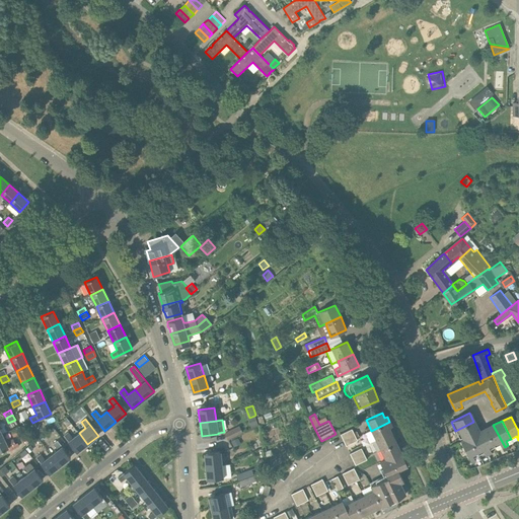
[(389,422),(371,431),(376,440),(391,433),(389,428),(392,427),(389,422)]
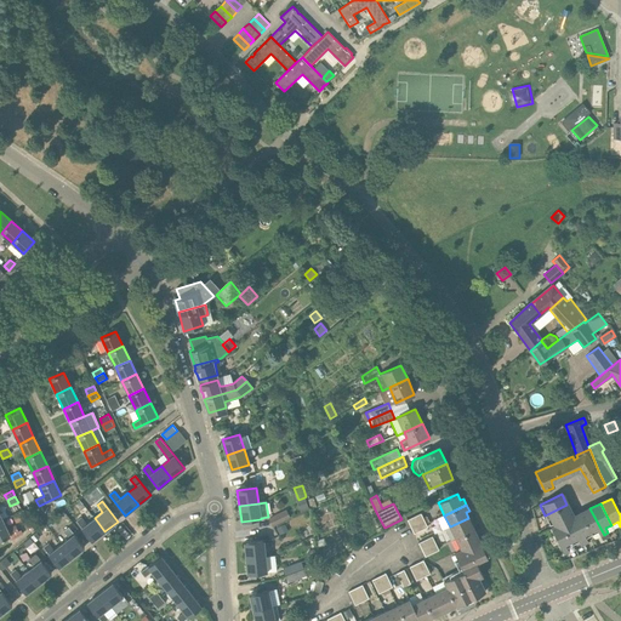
[(557,525),(562,523),(569,519),(568,517),(571,514),(567,505),(545,516),(550,525),(556,523),(557,525)]
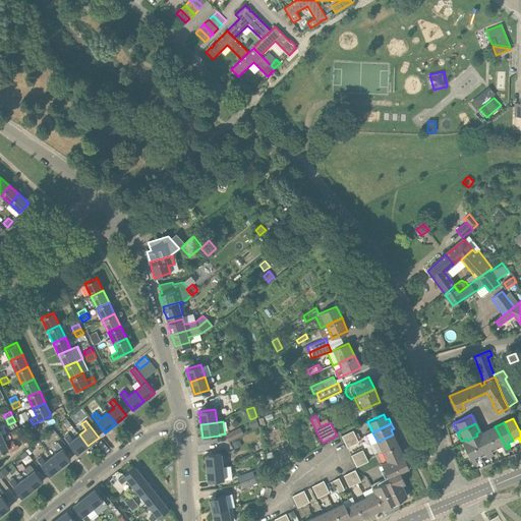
[(507,449),(495,426),(487,430),(497,449),(502,447),(504,451),(507,449)]
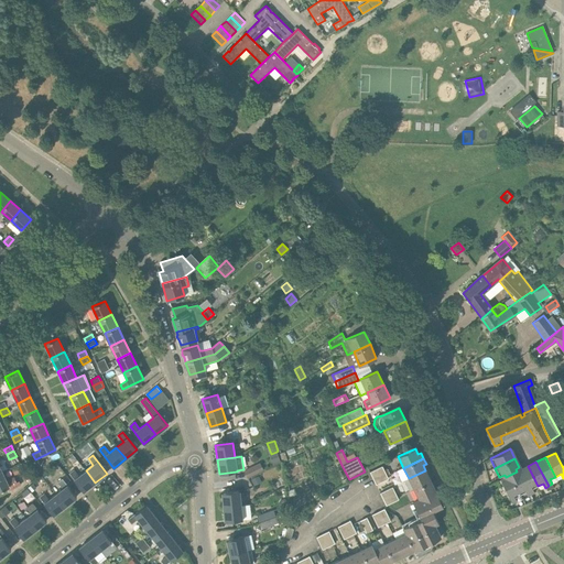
[(247,477),(263,469),(260,463),(243,472),(247,477)]
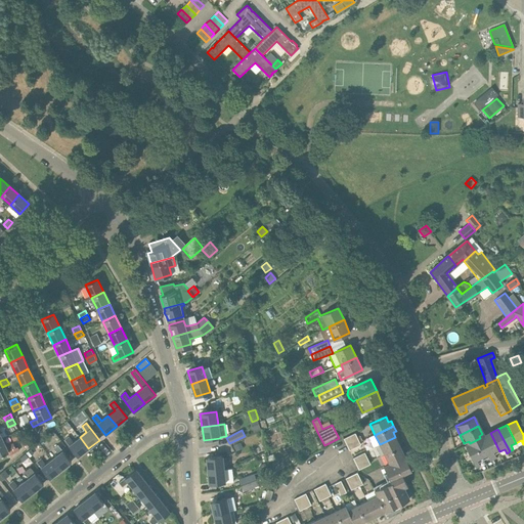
[(13,441),(22,436),(18,431),(10,435),(13,441)]
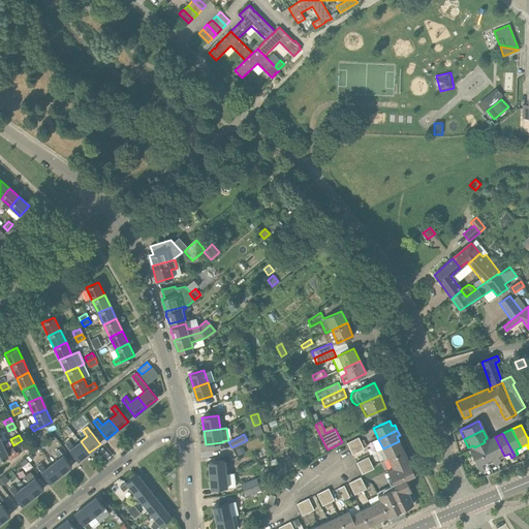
[(25,440),(26,442),(29,447),(36,444),(32,436),(25,440)]
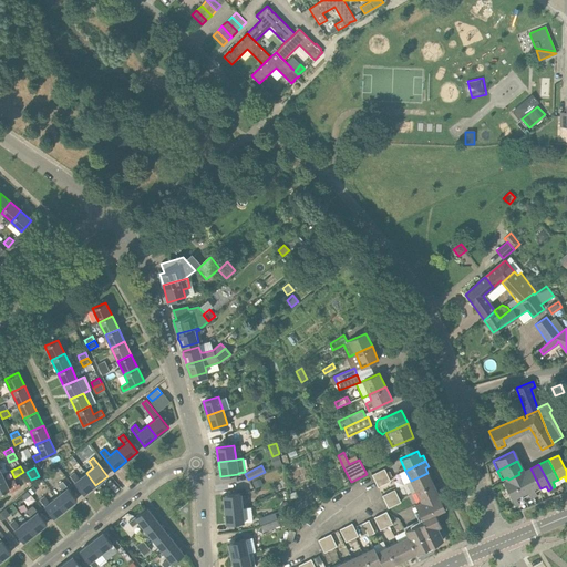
[(375,481),(388,475),(384,468),(372,475),(375,481)]
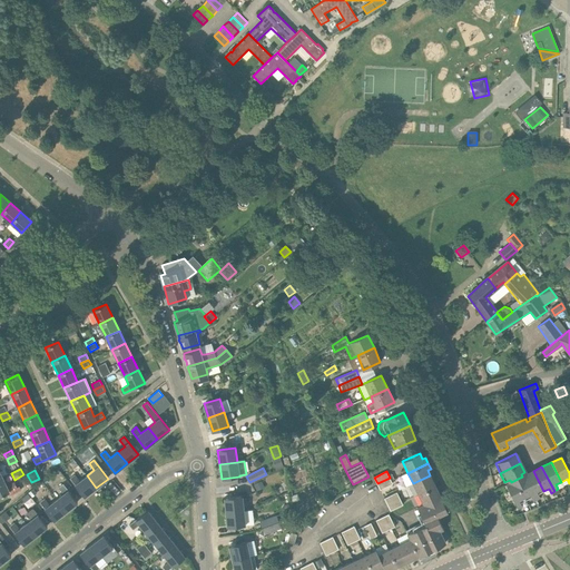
[(543,491),(533,471),(526,475),(537,500),(540,498),(538,494),(543,491)]
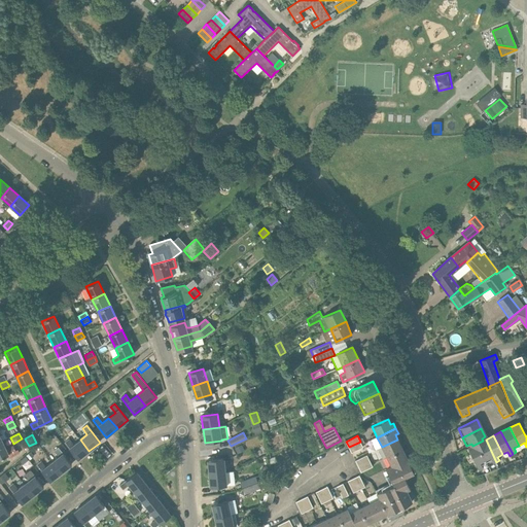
[(89,451),(80,440),(74,445),(69,438),(65,443),(77,459),(89,451)]
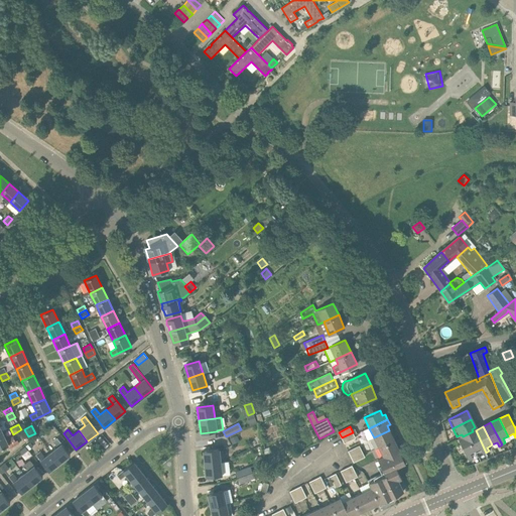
[(389,430),(374,437),(379,447),(394,440),(389,430)]
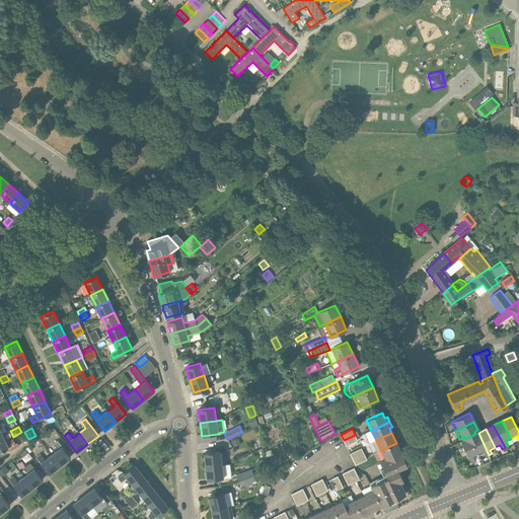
[(469,437),(478,455),(484,453),(486,456),(489,455),(478,433),(475,434),(469,437)]
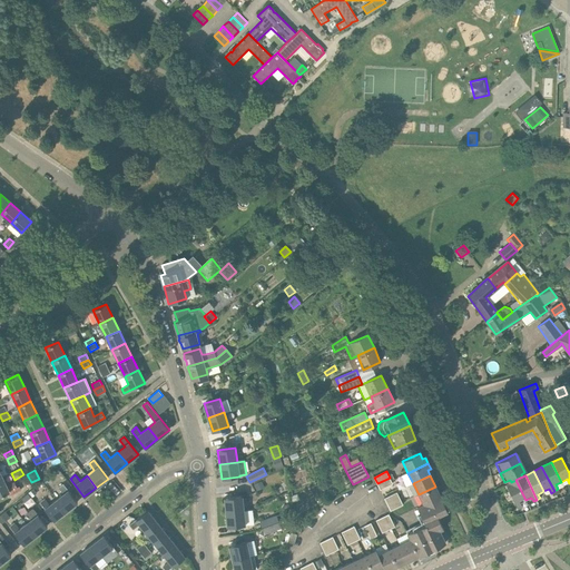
[(30,489),(33,485),(28,477),(21,479),(26,487),(28,485),(30,489)]
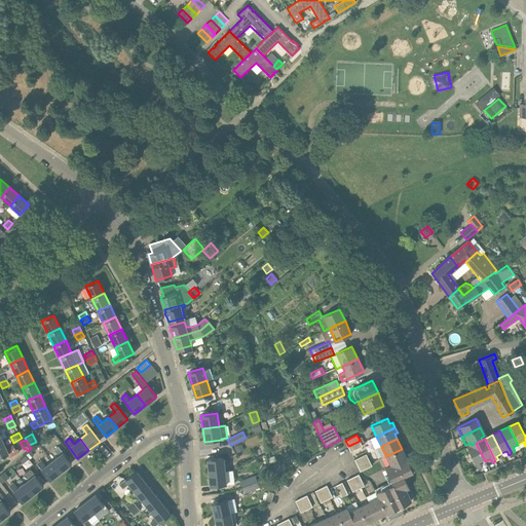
[(2,441),(0,442),(0,457),(9,453),(10,457),(20,452),(17,449),(15,450),(13,445),(6,449),(2,441)]
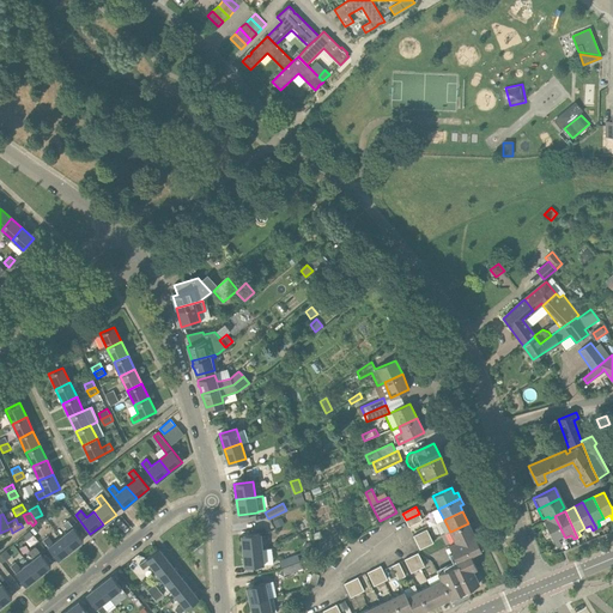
[(423,521),(419,514),(406,520),(408,527),(423,521)]
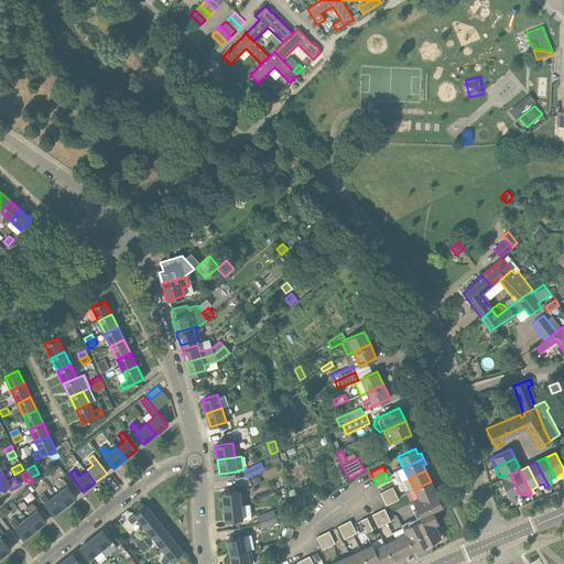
[(510,475),(506,477),(501,480),(513,503),(517,501),(514,498),(520,495),(510,475)]
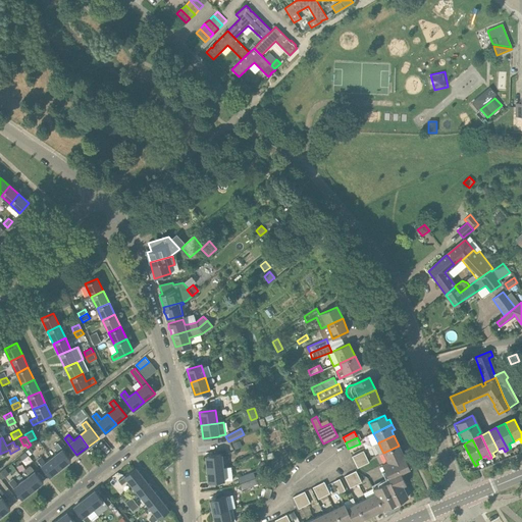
[(242,447),(240,440),(232,445),(235,450),(242,447)]
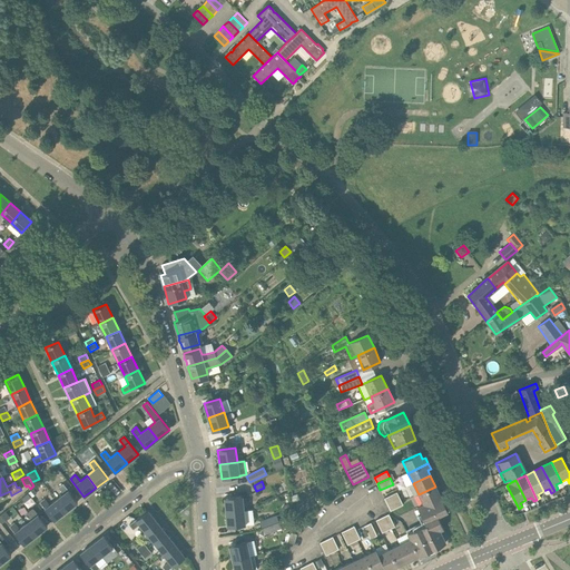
[(64,494),(57,500),(66,511),(77,502),(64,484),(59,488),(64,494)]
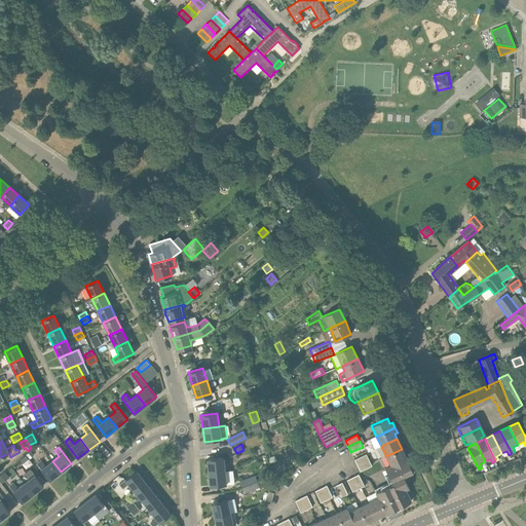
[(402,449),(386,456),(390,466),(407,458),(402,449)]
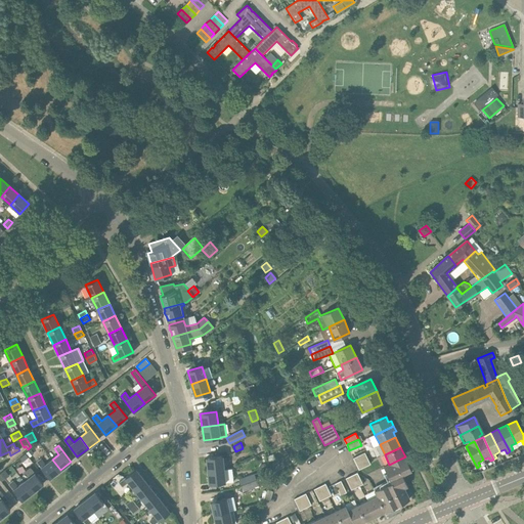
[(353,459),(356,465),(367,459),(364,452),(353,459)]
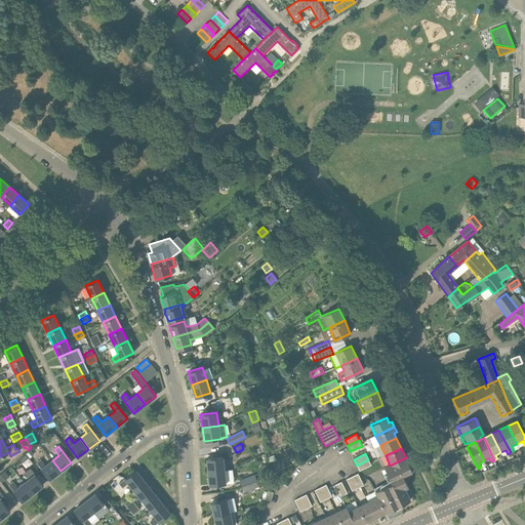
[(208,472),(224,470),(223,456),(207,458),(208,472)]
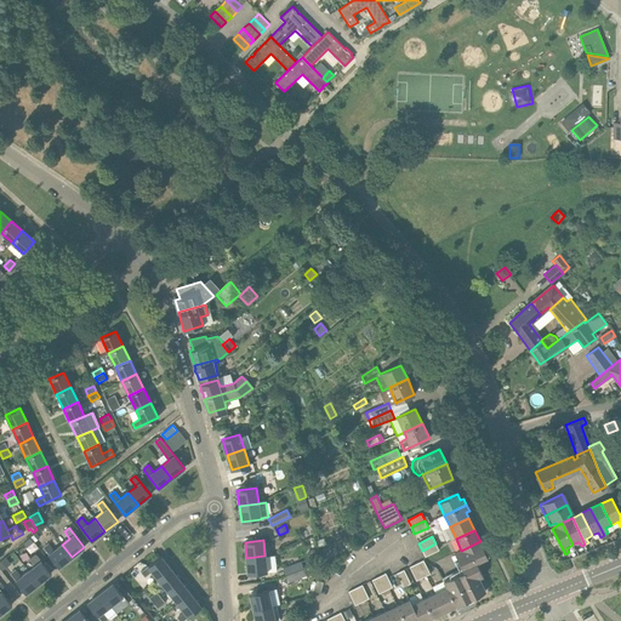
[(480,541),(461,551),(455,553),(460,563),(462,569),(465,568),(466,570),(443,581),(446,587),(455,607),(467,600),(468,604),(480,599),(478,596),(485,592),(479,577),(483,576),(476,562),(488,557),(484,551),(480,541)]
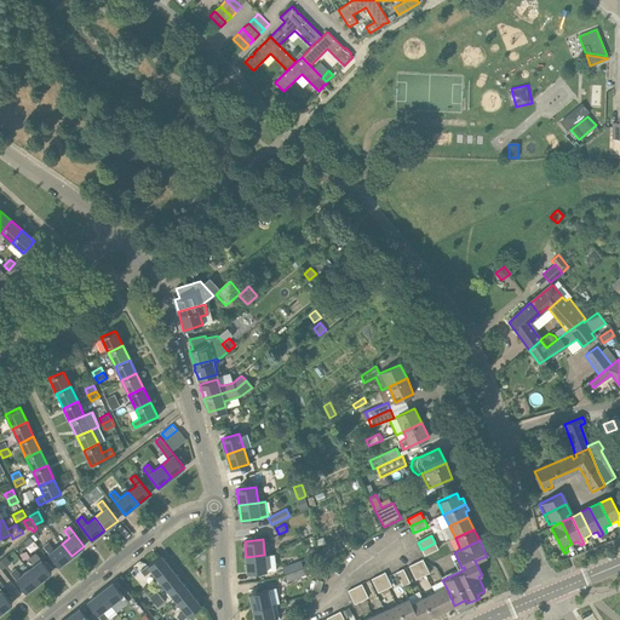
[(72,556),(62,544),(55,550),(49,543),(44,546),(58,567),(72,556)]
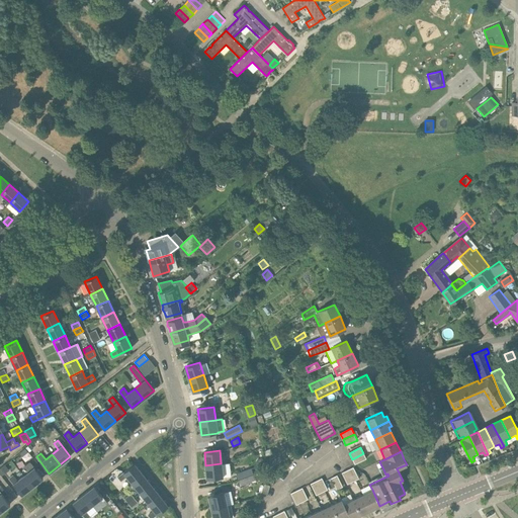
[(363,453),(352,459),(355,464),(366,459),(363,453)]
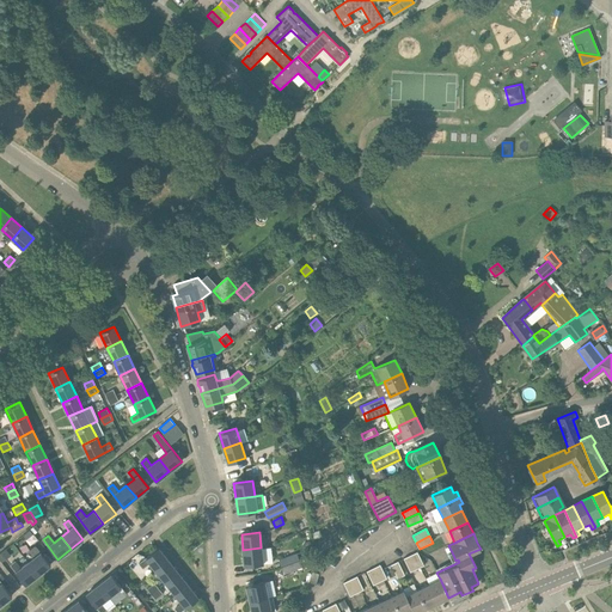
[(35,557),(29,563),(38,575),(50,564),(36,545),(29,551),(35,557)]
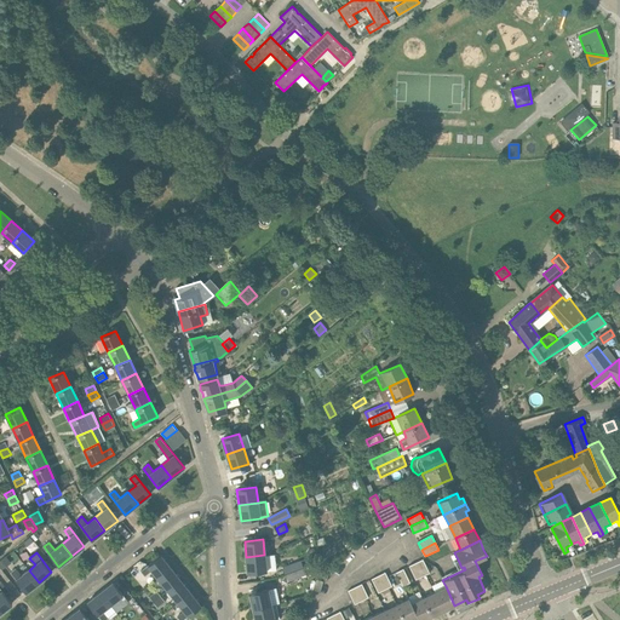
[(151,570),(158,578),(171,568),(161,555),(141,570),(144,575),(151,570)]
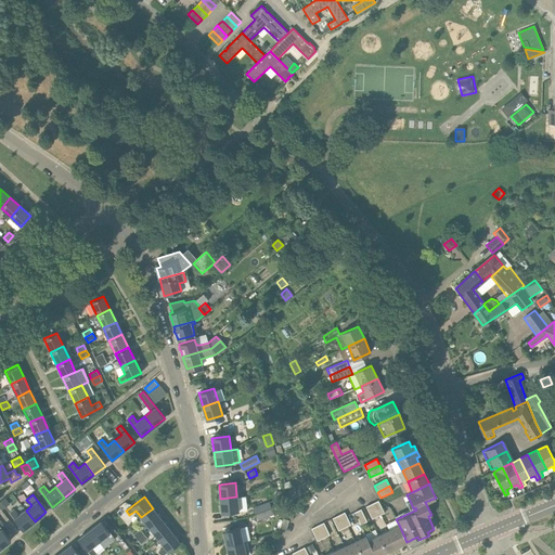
[(239,511),(236,497),(220,499),(221,513),(239,511)]
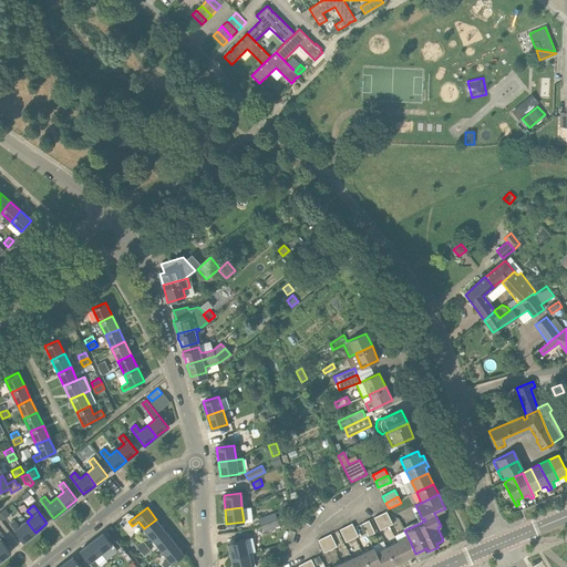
[(4,518),(10,515),(6,509),(0,513),(4,518)]
